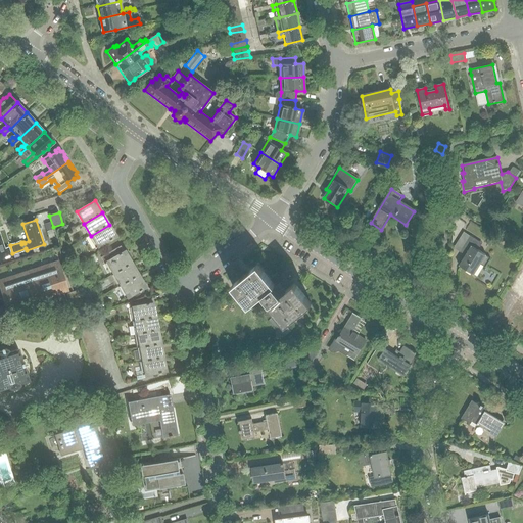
[(116,236),(109,225),(91,236),(97,247),(116,236)]
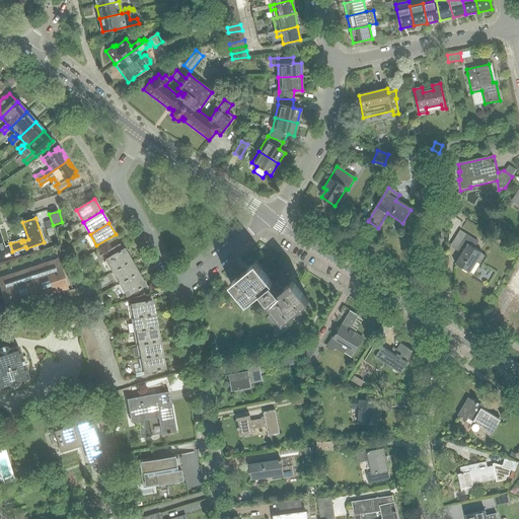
[(465,235),(457,230),(447,245),(455,250),(465,235)]
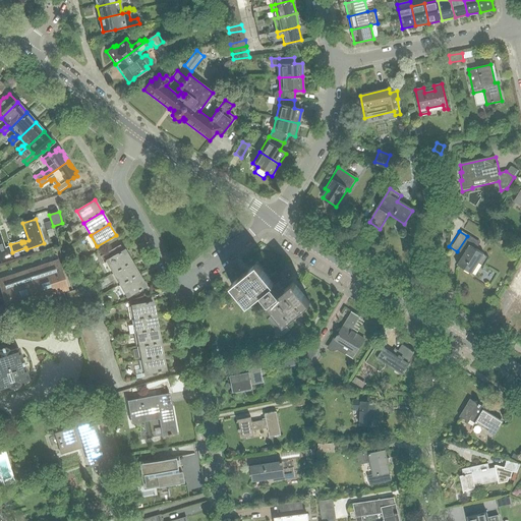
[(0,257),(11,254),(9,246),(5,247),(0,232),(0,257)]
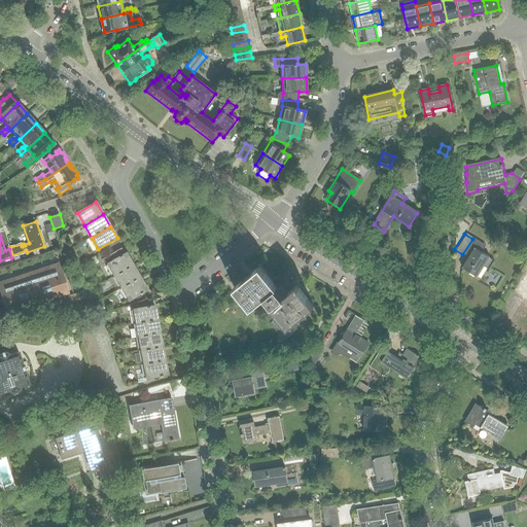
[(490,258),(480,252),(484,245),(473,239),(463,255),(468,258),(462,269),(478,278),(484,268),(489,271),(494,262),(490,259),(490,258)]
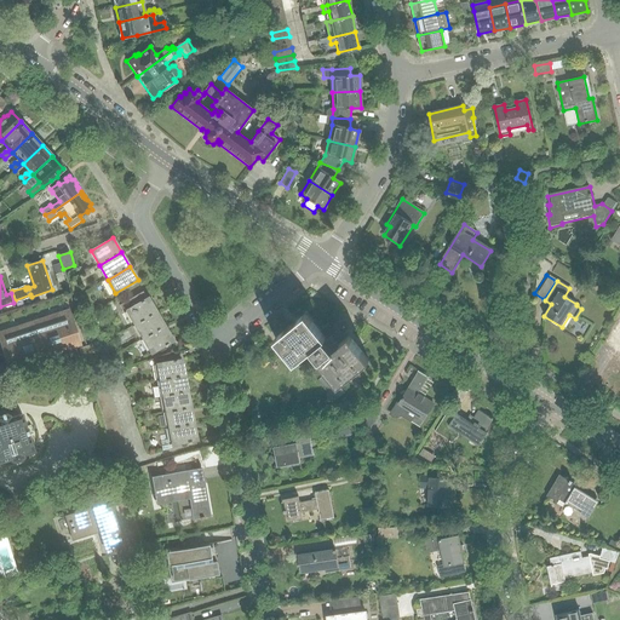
[(131,327),(135,326),(158,313),(149,298),(147,299),(143,293),(144,292),(143,292),(120,306),(121,306),(122,306),(126,313),(125,313),(125,314),(122,315),(131,327)]
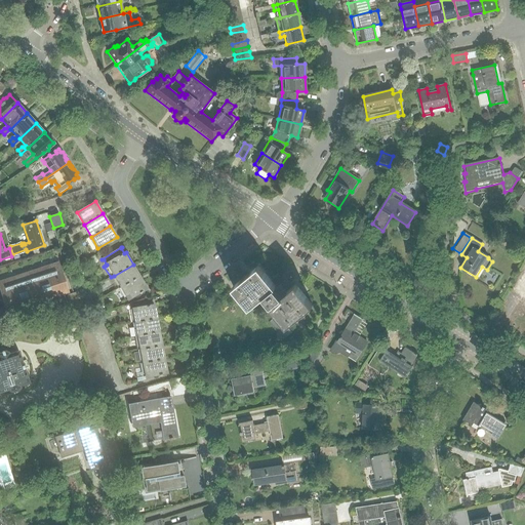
[(61,264),(51,267),(48,260),(15,271),(17,278),(0,283),(0,313),(0,314),(8,312),(8,313),(40,303),(70,292),(61,264)]
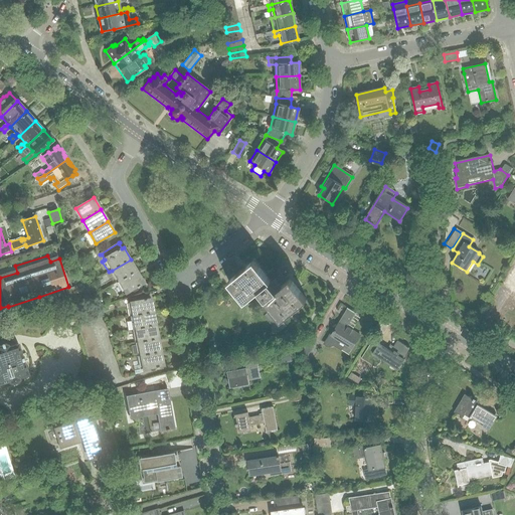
[(118,282),(137,271),(131,260),(112,271),(118,282)]
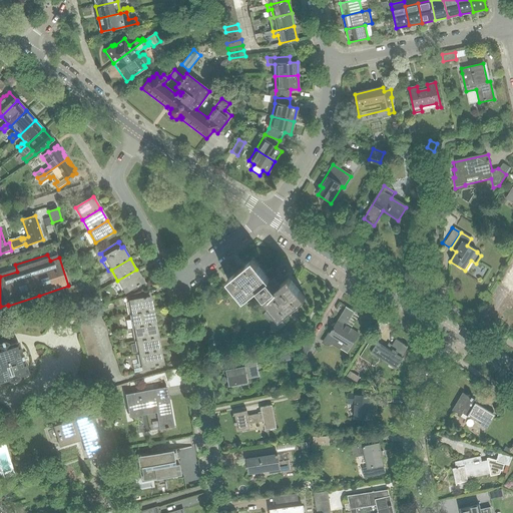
[(240,271),(227,281),(244,301),(257,291),(272,308),(264,315),(272,325),(280,318),(281,319),(307,299),(290,279),(283,285),(276,276),(271,281),(253,260),(240,271)]
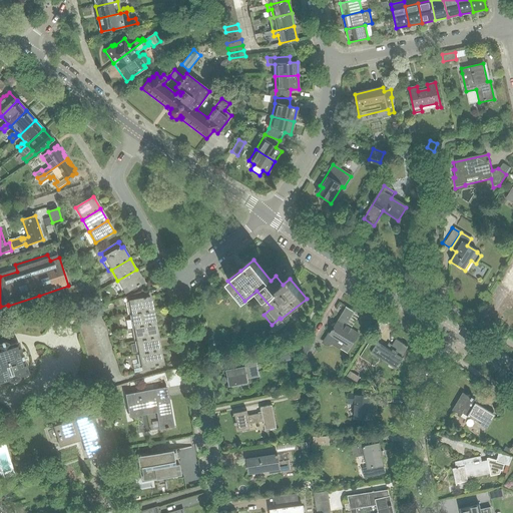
[(512,267),(502,285),(512,292),(505,303),(512,307),(512,267)]
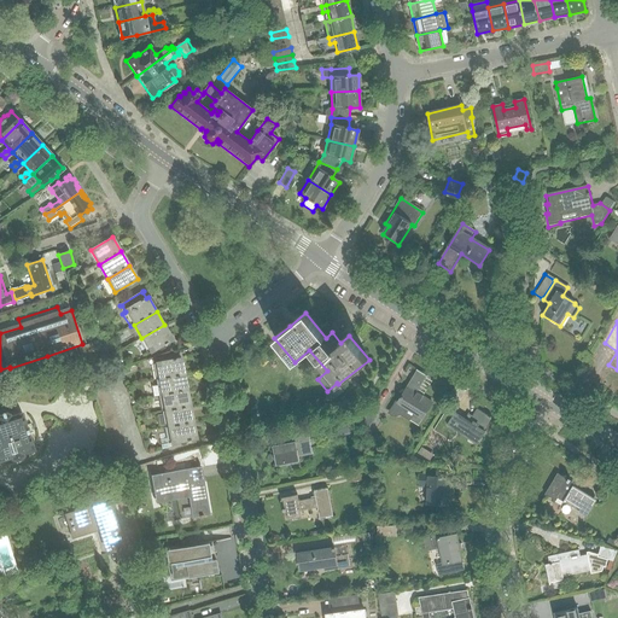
[(173,339),(164,325),(141,338),(150,353),(173,339)]
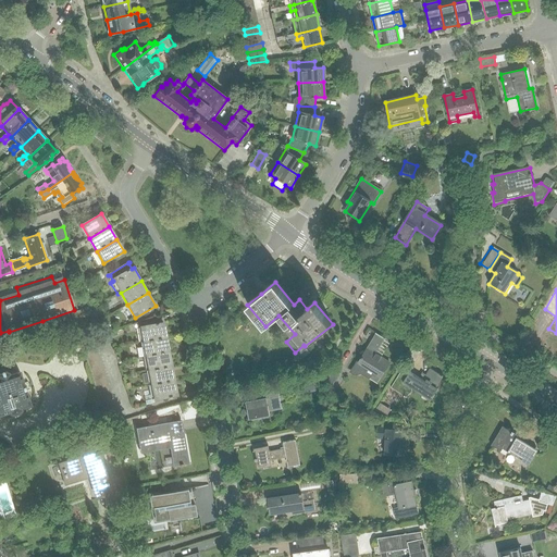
[(144,342),(166,337),(163,323),(140,327),(144,342)]
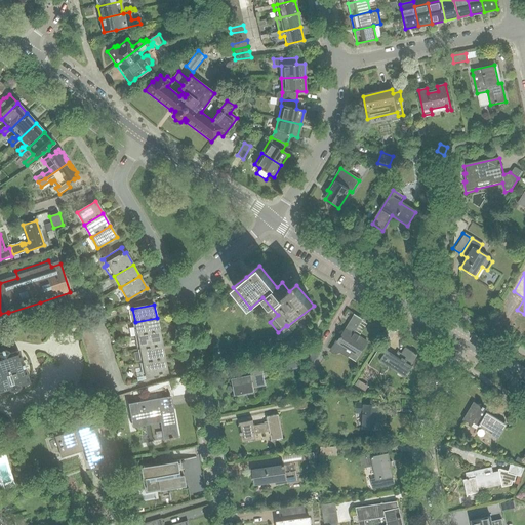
[(356,315),(338,342),(331,353),(333,354),(339,352),(355,362),(367,342),(354,333),(362,319),(356,315)]
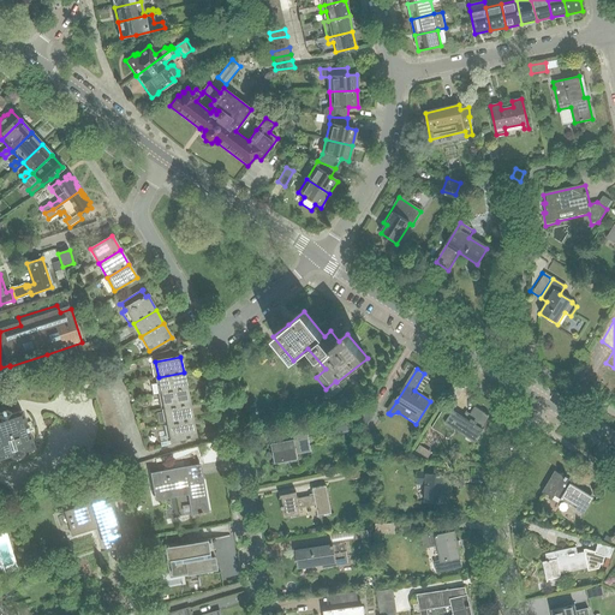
[(186,388),(184,372),(159,377),(161,393),(186,388)]
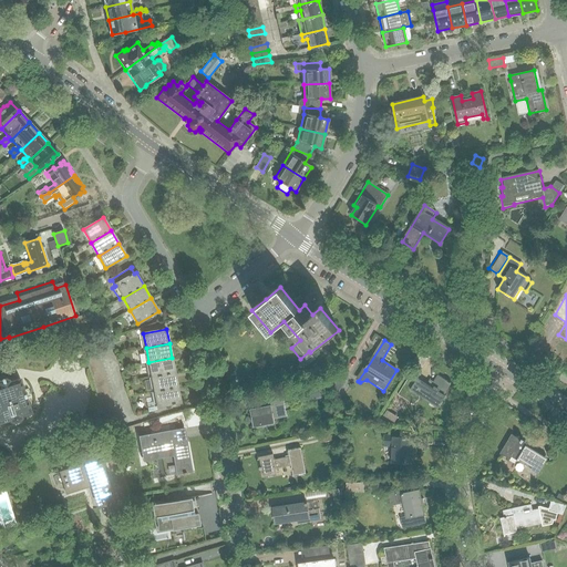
[(309,352),(298,361),(305,369),(316,360),(309,352)]
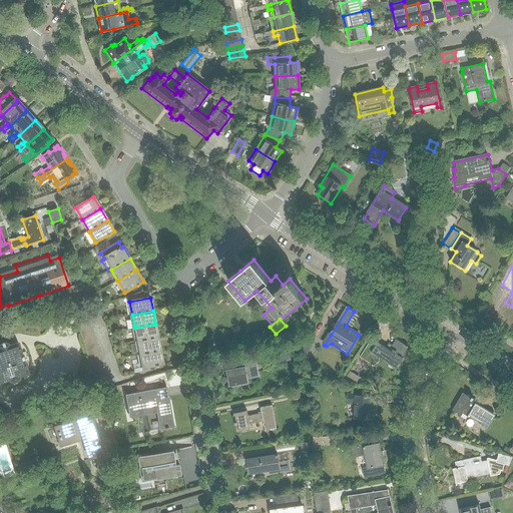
[(157,338),(155,324),(134,328),(136,341),(157,338)]
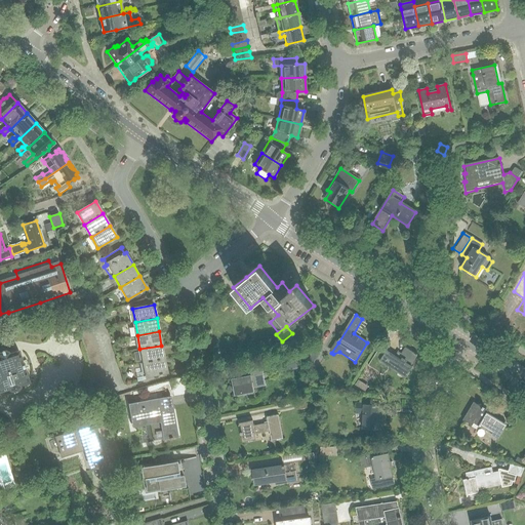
[(93,333),(91,334),(81,337),(83,344),(95,339),(93,333)]
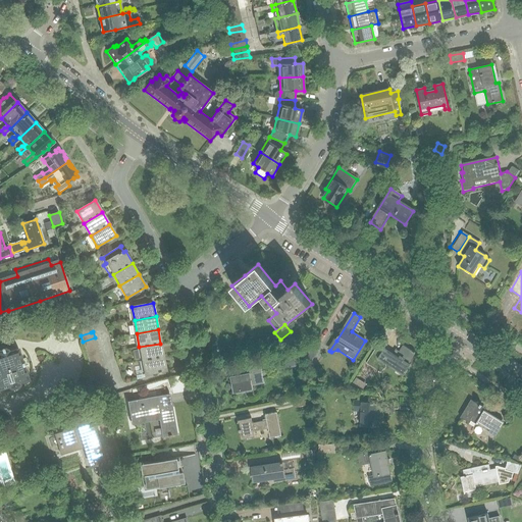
[(83,342),(85,347),(97,343),(95,337),(83,342)]
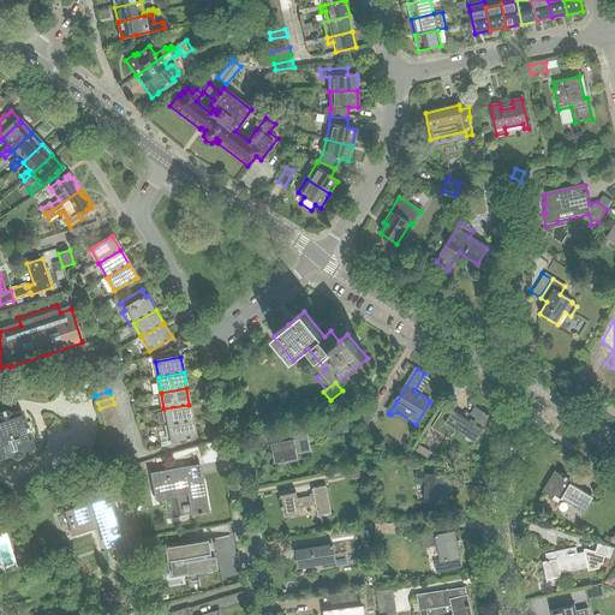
[(101,416),(115,411),(114,404),(100,408),(101,416)]
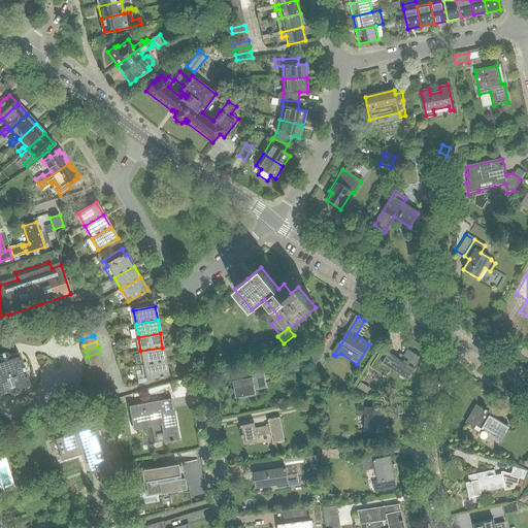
[(165,361),(162,348),(140,351),(143,365),(165,361)]
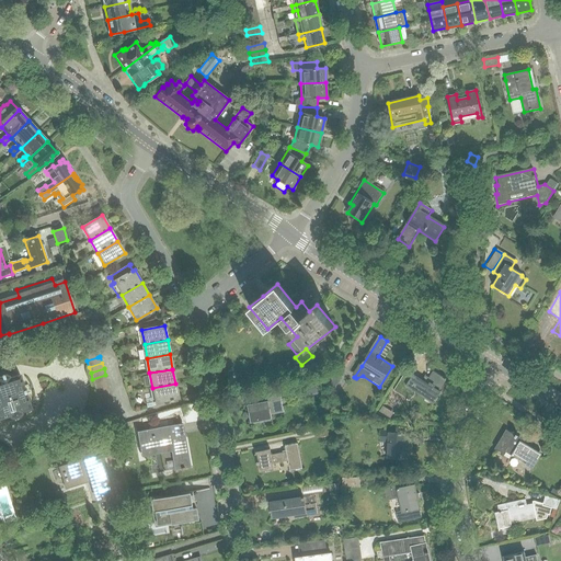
[(407,370),(393,390),(410,401),(416,391),(416,392),(434,403),(441,392),(438,391),(447,379),(434,371),(426,384),(413,375),(407,370)]
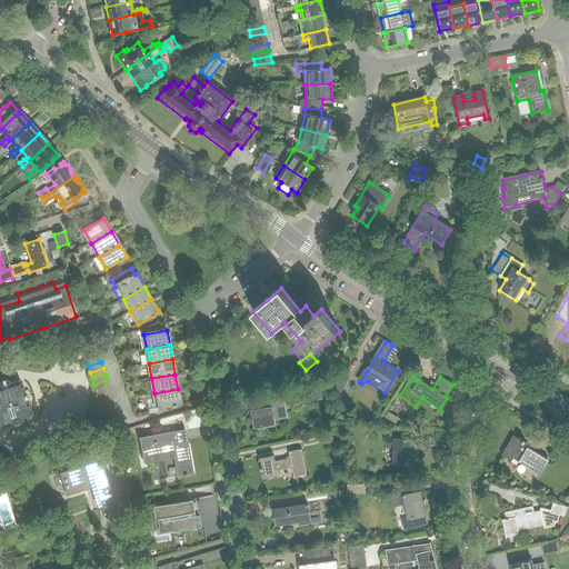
[(331,393),(338,398),(348,382),(341,378),(331,393)]
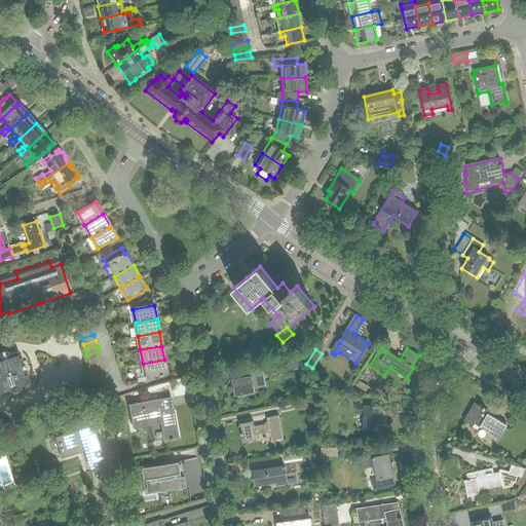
[(27,375),(31,374),(25,355),(21,357),(20,350),(9,353),(8,352),(5,350),(0,352),(0,390),(10,388),(10,390),(13,391),(19,389),(21,387),(20,384),(29,381),(27,375)]
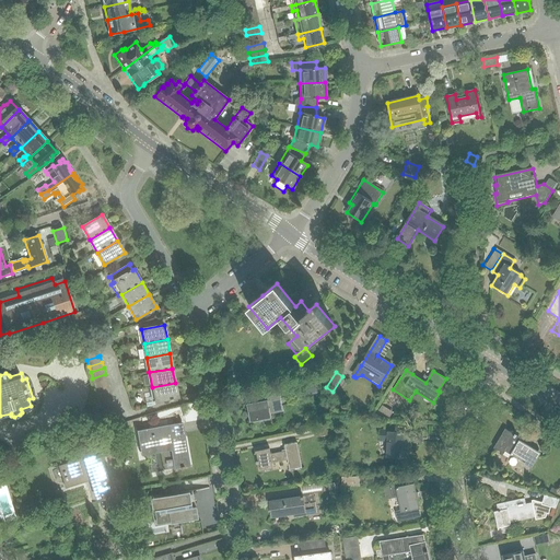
[(92,378),(94,384),(107,381),(105,374),(92,378)]
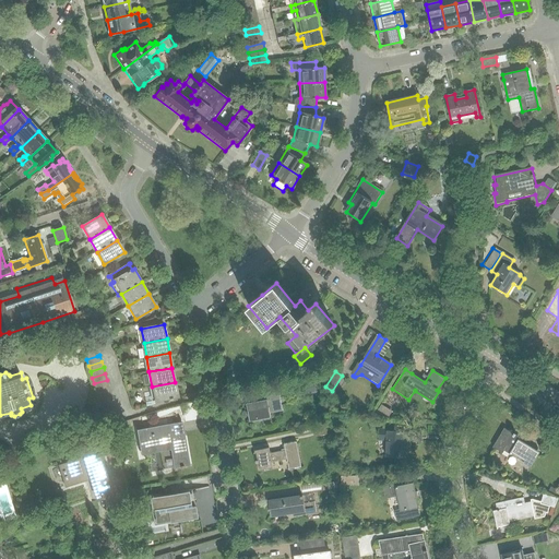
[(96,390),(109,385),(107,380),(94,383),(96,390)]
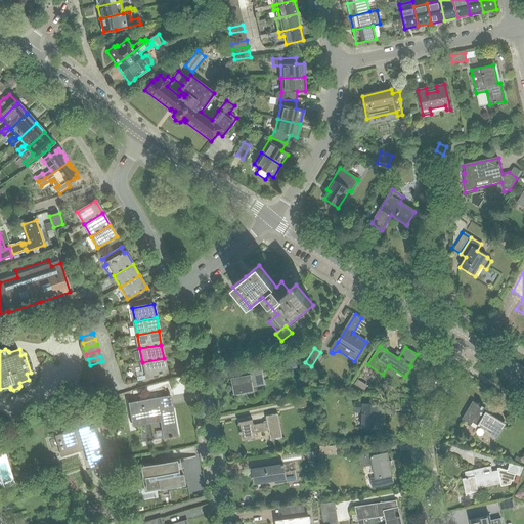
[(276,359),(278,372),(297,368),(295,356),(276,359)]
